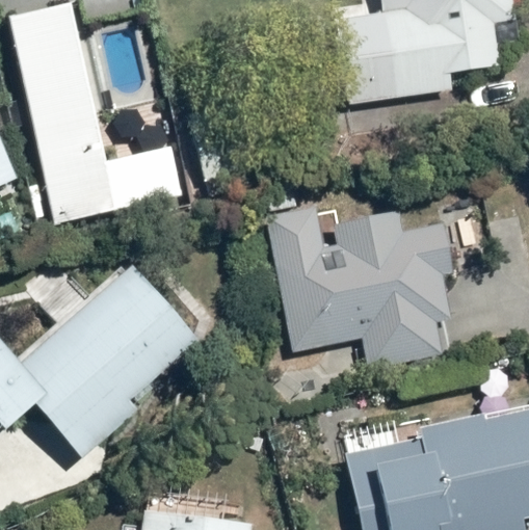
[(68,0),(8,12),(53,223),(167,200),(153,130),(123,136),(116,107),(97,111),(73,0),(68,0)]
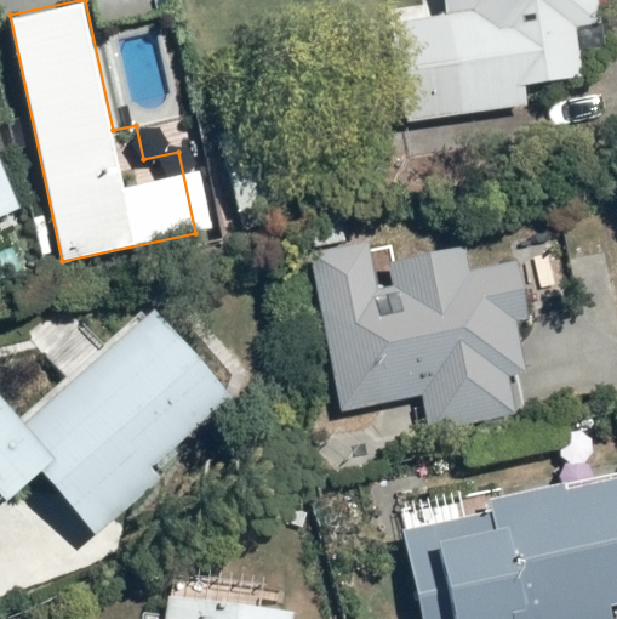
[(444,0),(457,121),(529,114),(526,86),(589,80),(584,27),(606,24),(603,0),(444,0)]
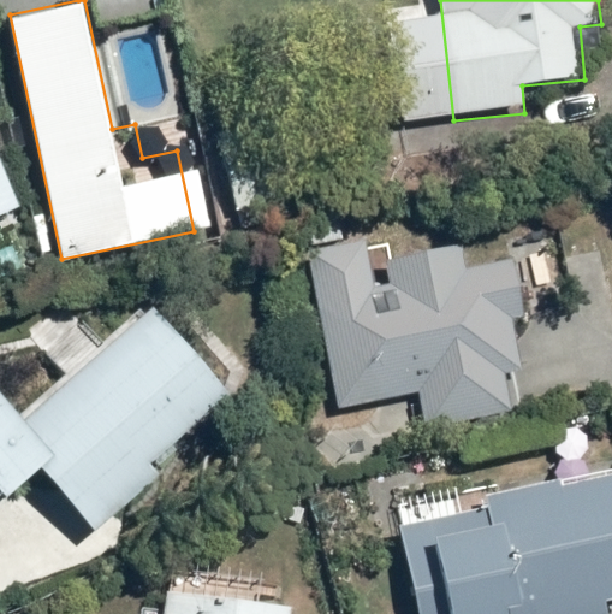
[(263,147),(225,152),(232,219),(271,216),(263,147)]
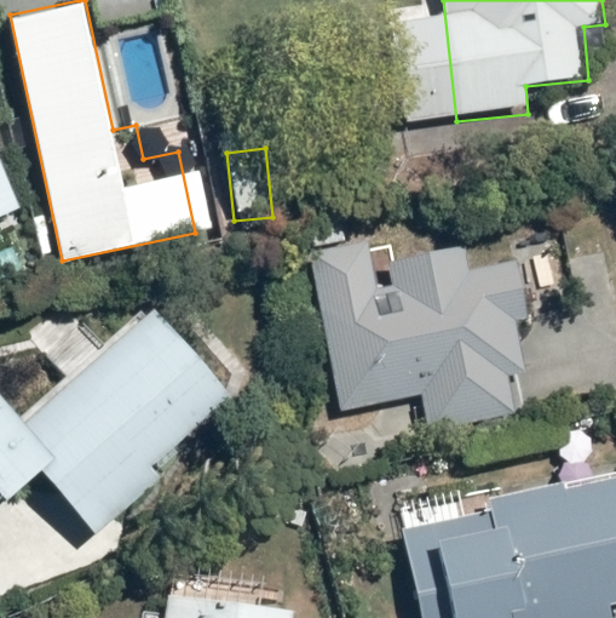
[(0,216),(21,207),(0,162),(0,216)]
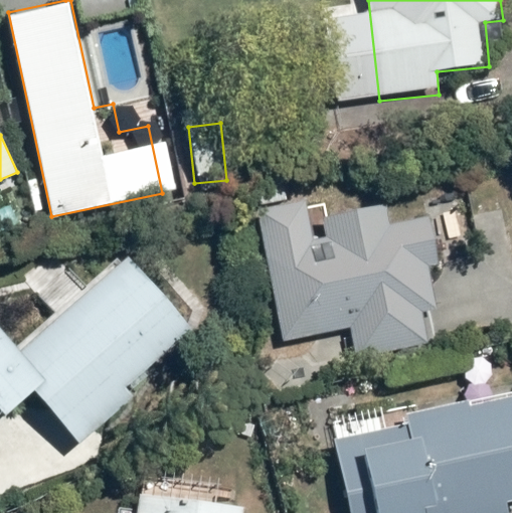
[(324,215),(327,233),(312,235),(306,200),(256,208),(281,340),(346,328),(352,361),(435,346),(419,269),(445,265),(436,213),(393,221),(390,202),(357,208),(324,215)]
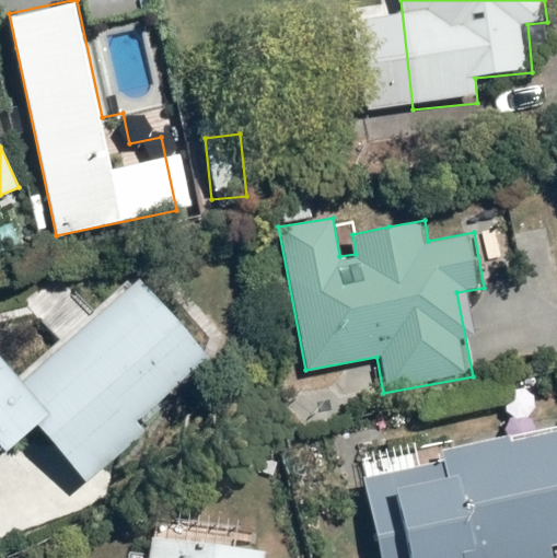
[(0,448),(8,457),(46,427),(88,478),(143,433),(137,423),(211,363),(143,279),(21,378),(0,351),(0,448)]
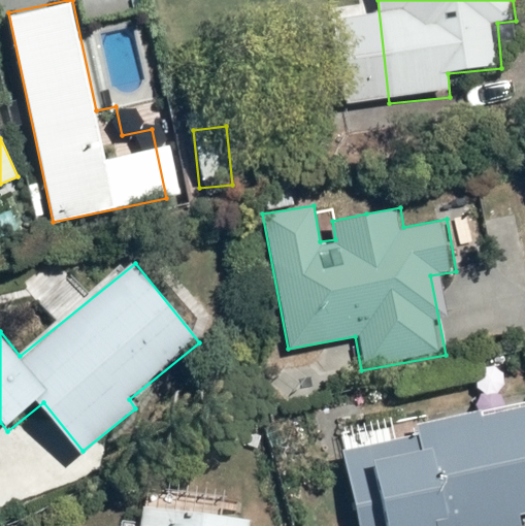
[(524,406),(342,439),(357,525),(522,525),(519,510),(524,508),(524,406)]
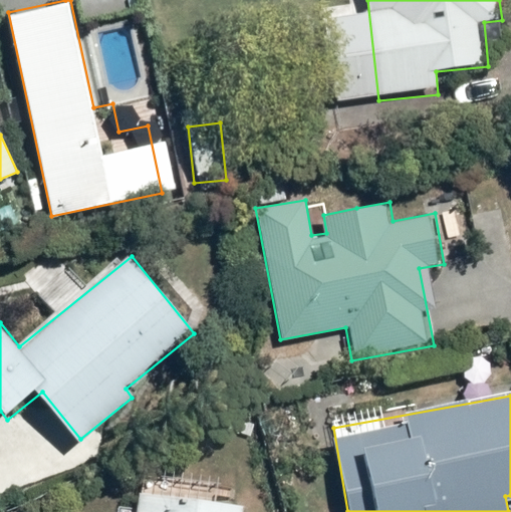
[(244,511),(247,500),(140,484),(135,511),(244,511)]
